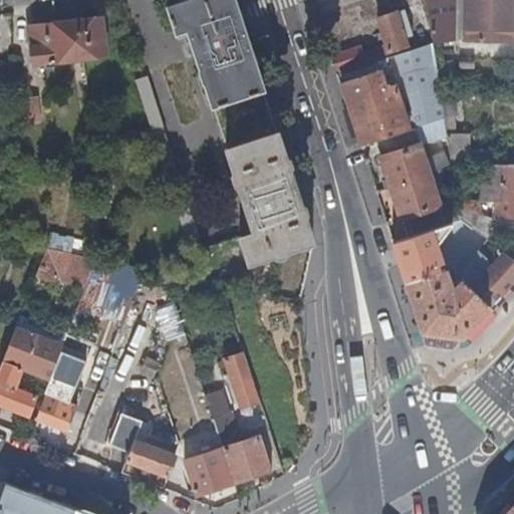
[(260,91),(230,0),(182,0),(152,10),(162,37),(183,31),(209,107),(260,91)]
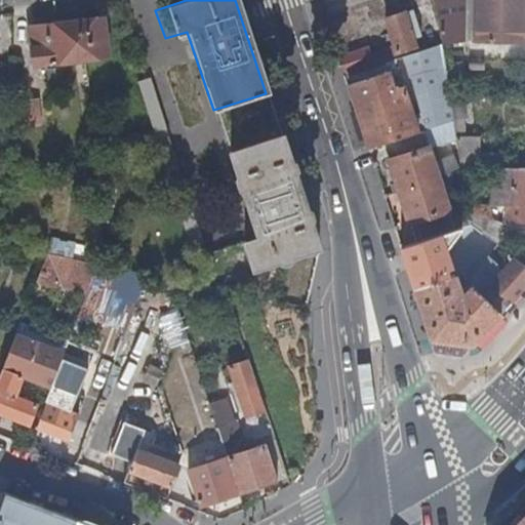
[(522,39),(522,0),(475,0),(476,38),(522,39)]
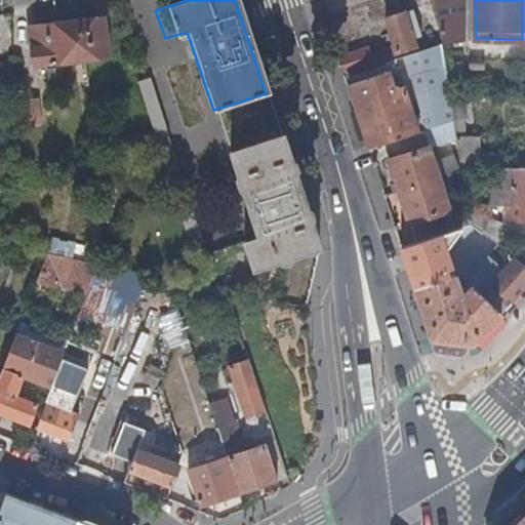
[(419,33),(411,9),(384,16),(396,51),(414,45),(411,36),(419,33)]
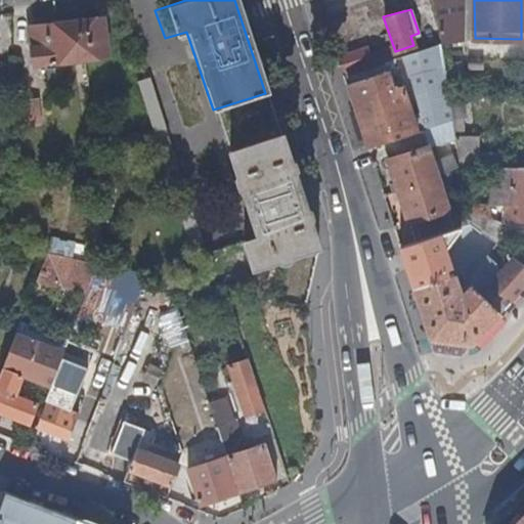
[(105,57),(99,19),(26,30),(31,68),(105,57)]
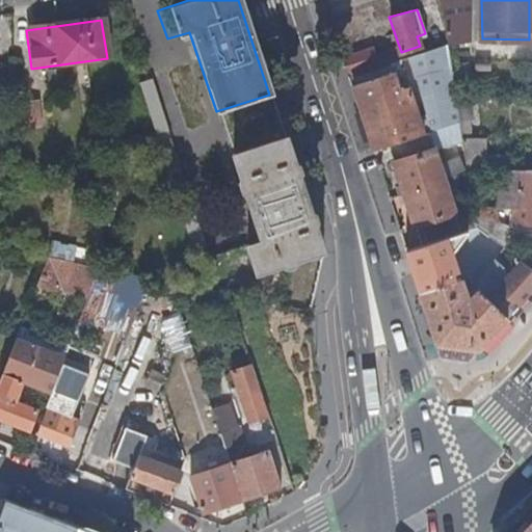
[(434,48),(447,44),(445,33),(431,37),(434,48)]
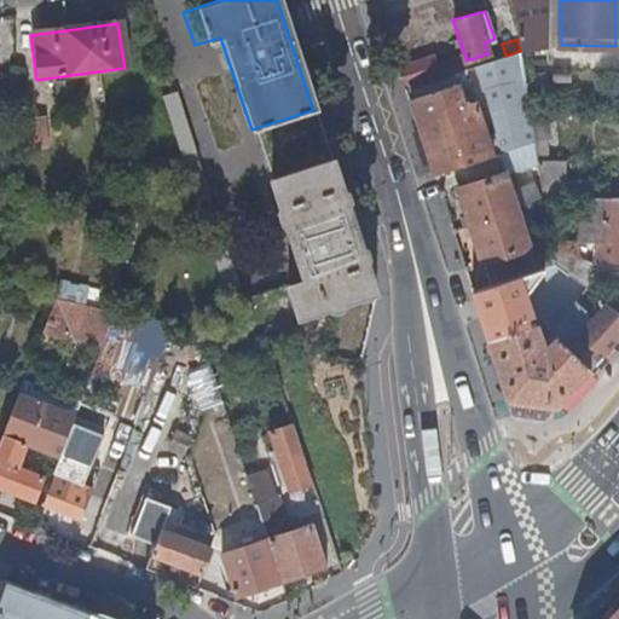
[(455,84),(408,99),(432,174),(450,168),(464,163),(462,156),(487,149),(490,156),(496,154),(534,142),(522,63),(520,51),(505,56),(462,69),(466,80),(473,100),(462,104),(455,84)]
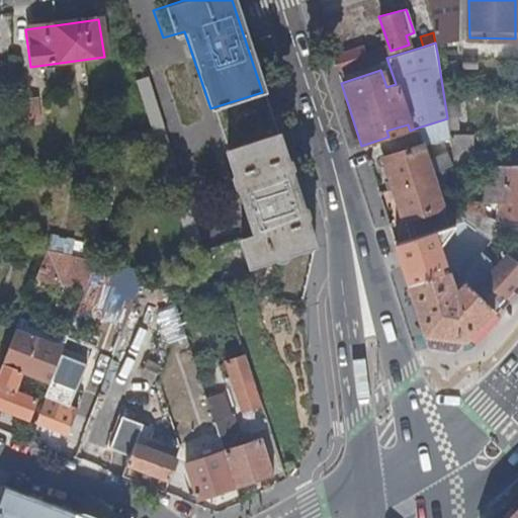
[(362,47),(332,57),(337,71),(367,61),(362,47)]
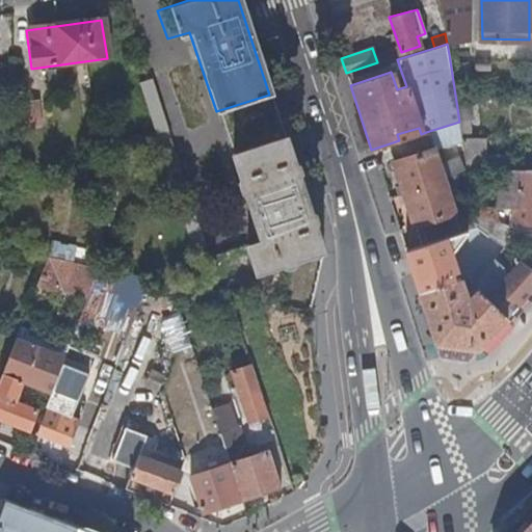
[(397,59),(347,76),(350,85),(391,72),(400,69),(397,59)]
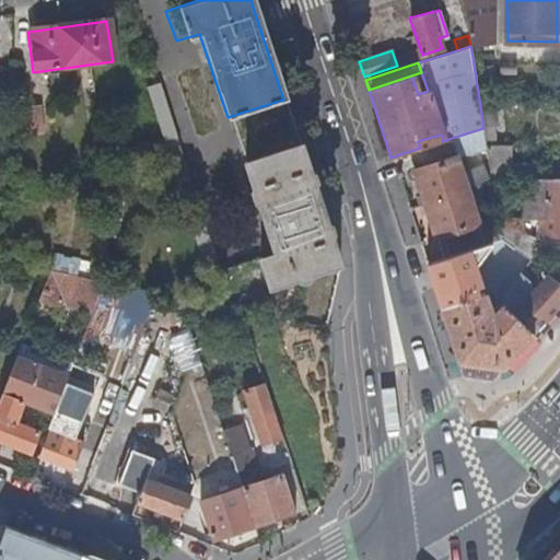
[(156,85),(144,89),(206,275),(219,270),(156,85)]
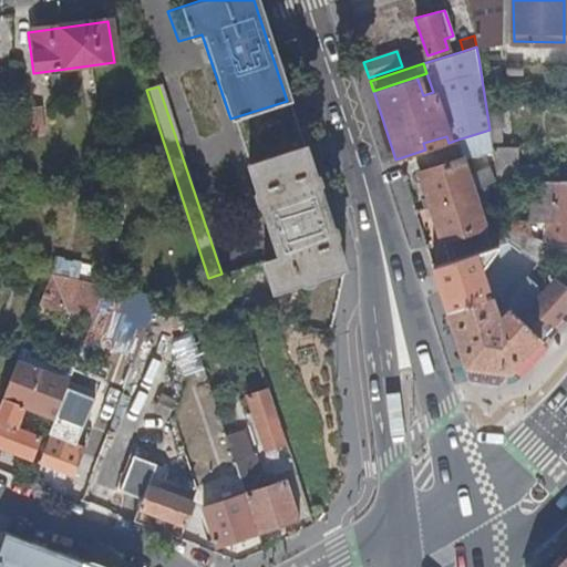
[(42,137),(38,109),(21,111),(23,138),(42,137)]
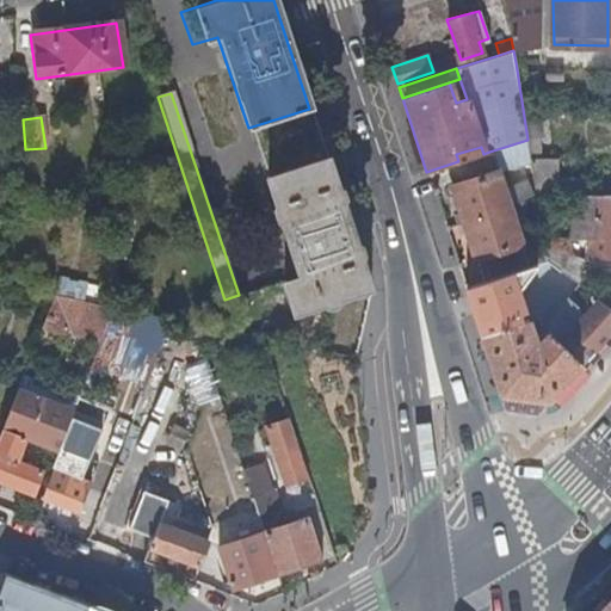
[(458,161),(444,166),(463,223),(508,208),(489,152),(483,154),(458,161)]
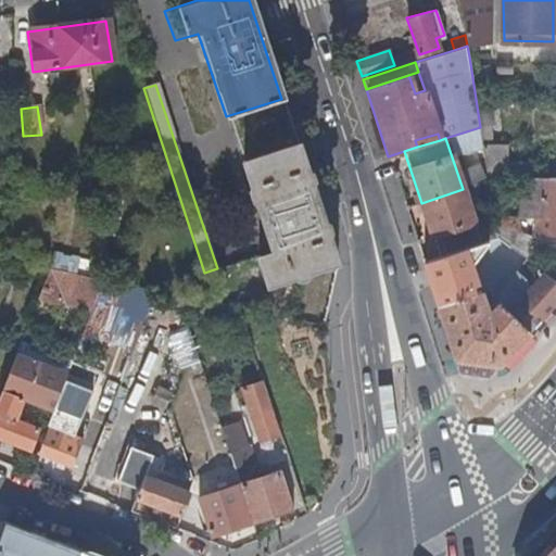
[(335,261),(295,141),(239,161),(269,250),(255,255),(265,283),(335,261)]
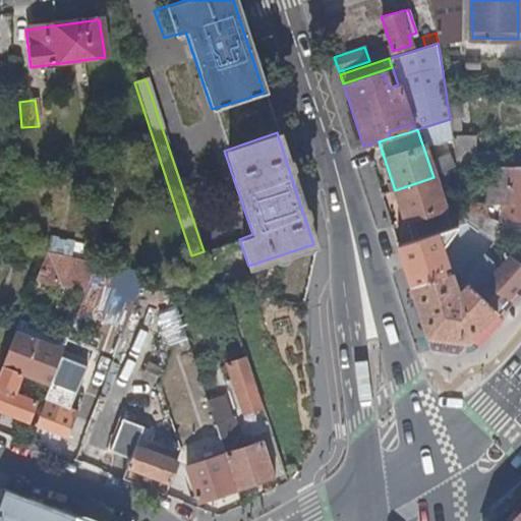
[(473,165),(475,136),(455,135),(453,163),(473,165)]
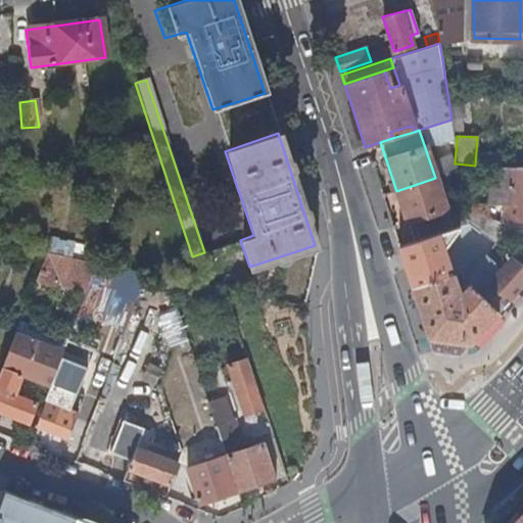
[(508,219),(522,219),(522,165),(492,165),(493,208),(508,209),(508,219)]
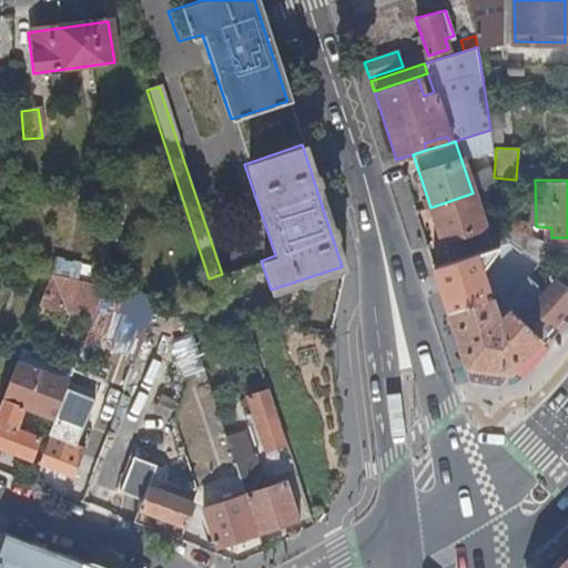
[(473,193),(430,208),(448,261),(487,249),(490,247),(473,193)]
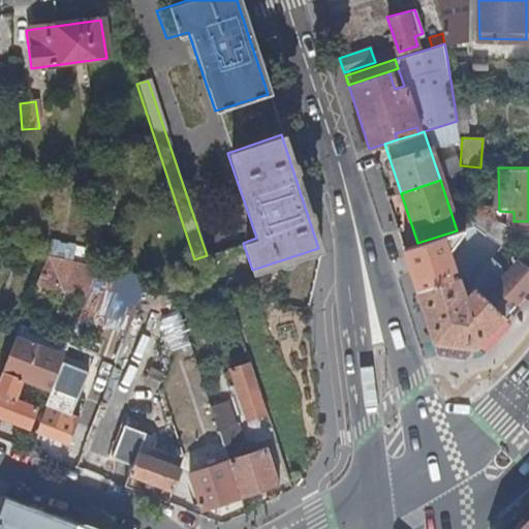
[(484,234),(499,245),(505,224),(470,213),(472,225),(484,234)]
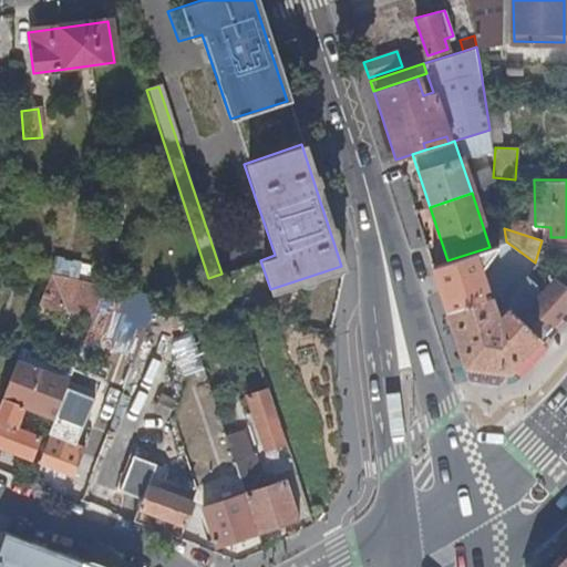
[(508,265),(518,250),(506,241),(490,247),(486,248),(508,265)]
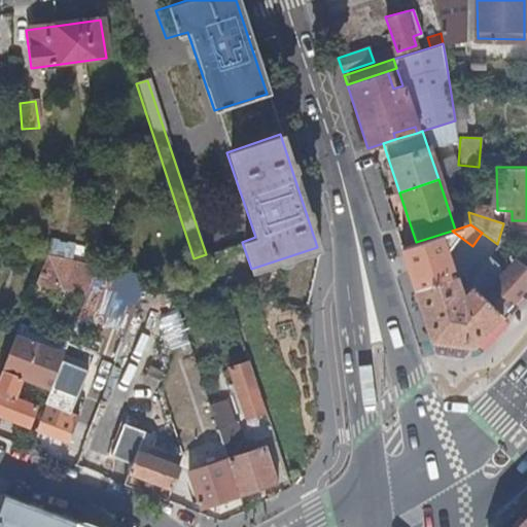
[(49,244),(48,257),(71,259),(72,246),(49,244)]
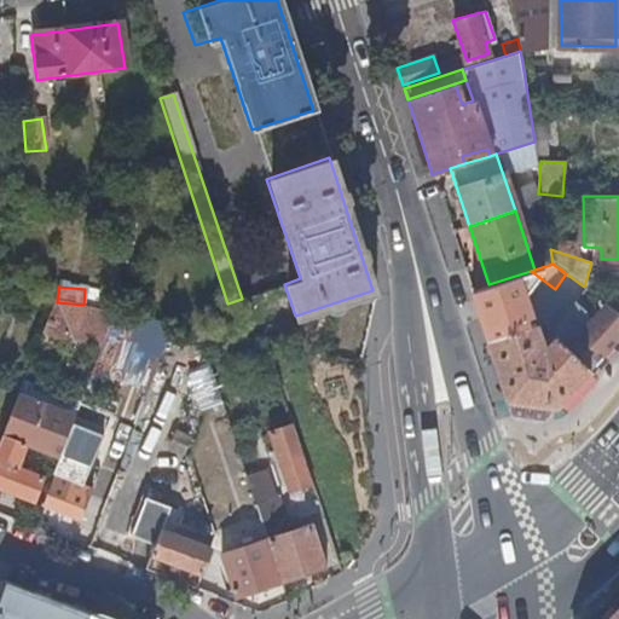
[(110,382),(150,392),(166,327),(121,316),(121,317),(50,300),(40,341),(99,357),(105,336),(120,340),(110,382)]
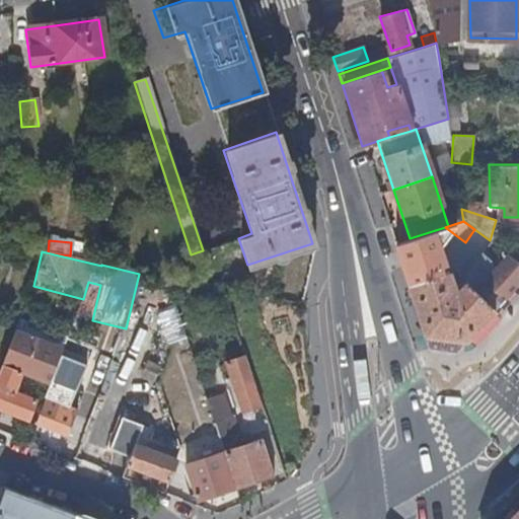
[(465,339),(494,308),(474,289),(465,281),(456,291),(454,289),(446,265),(439,267),(433,252),(401,264),(424,334),(465,339)]
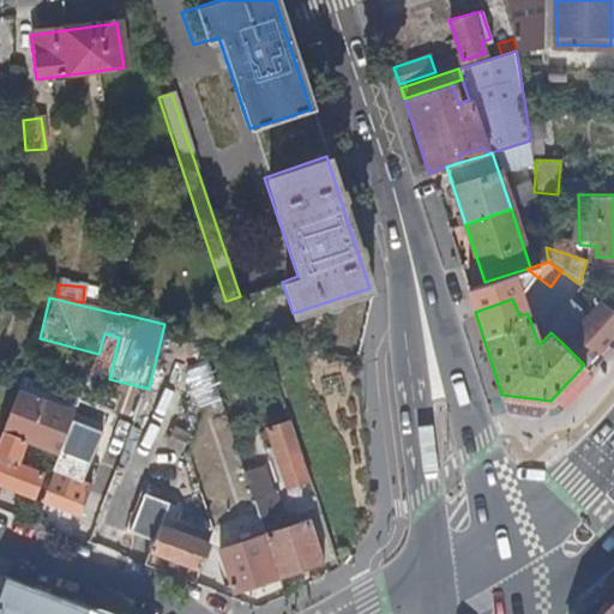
[(613,309),(601,300),(591,311),(613,327),(613,309)]
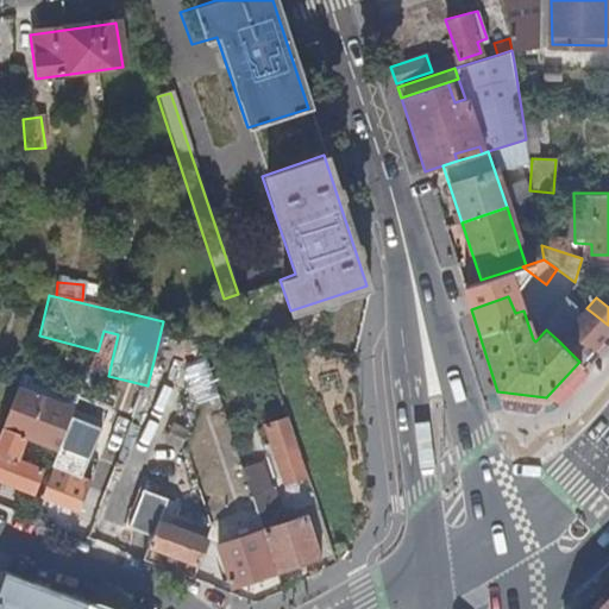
[(608,325),(586,308),(557,339),(579,362),(608,328),(608,325)]
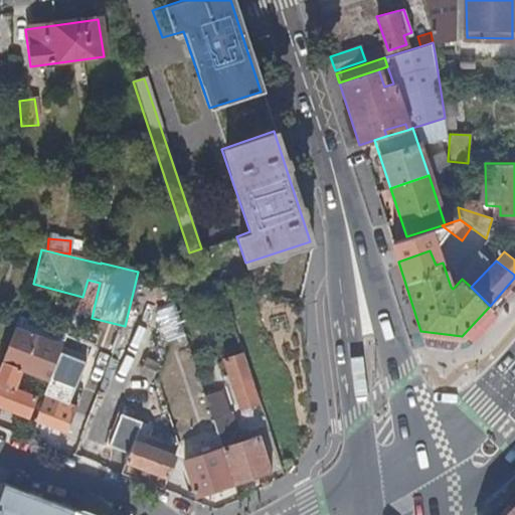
[(162,343),(184,335),(172,303),(151,311),(162,343)]
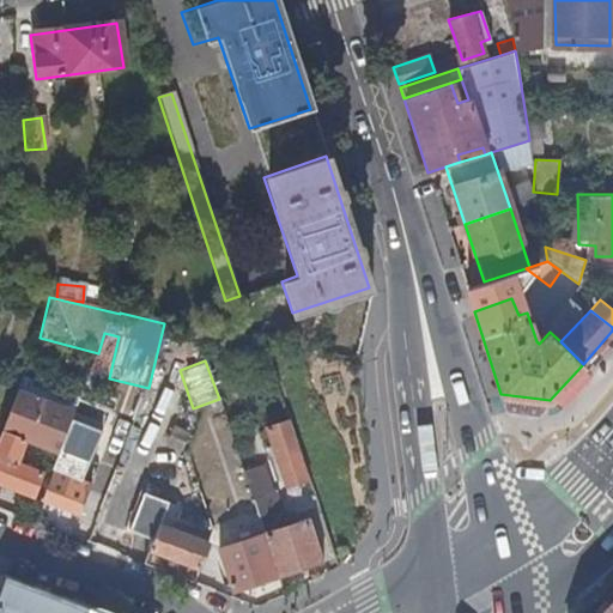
[(16,390),(2,430),(23,438),(55,451),(70,413),(16,390)]
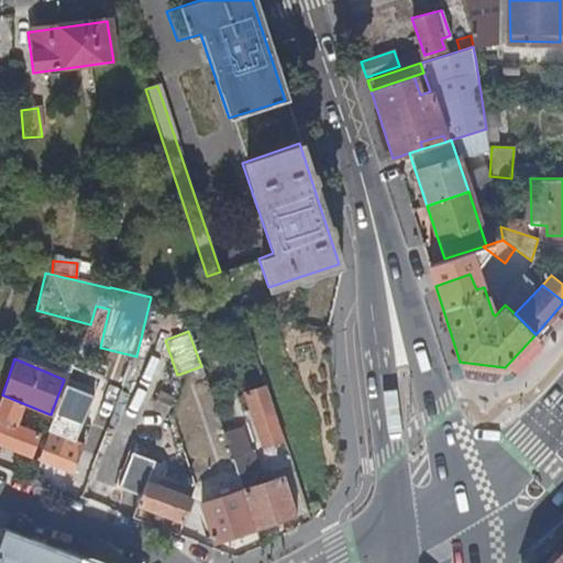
[(283,438),(265,386),(243,394),(262,444),(283,438)]
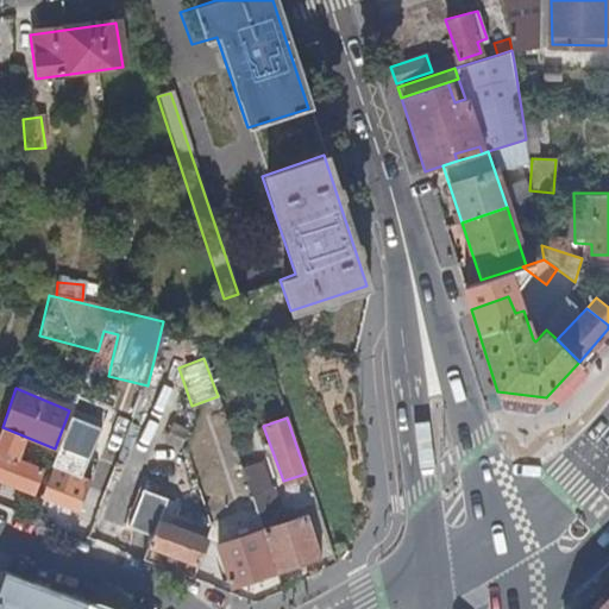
[(2,427),(0,432),(0,481),(30,494),(38,469),(14,459),(23,435),(2,427)]
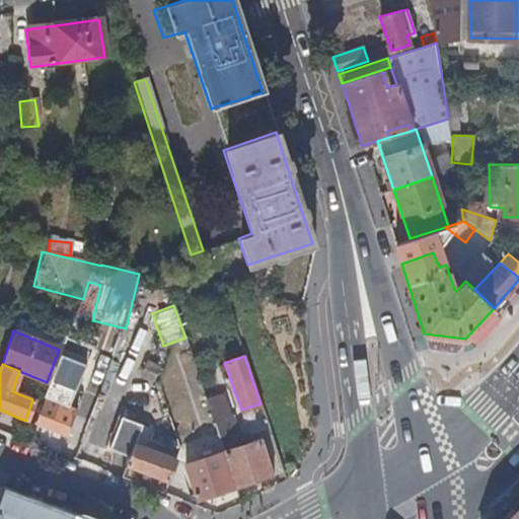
[(46,384),(31,423),(65,436),(71,417),(64,415),(66,406),(61,404),(65,391),(46,384)]
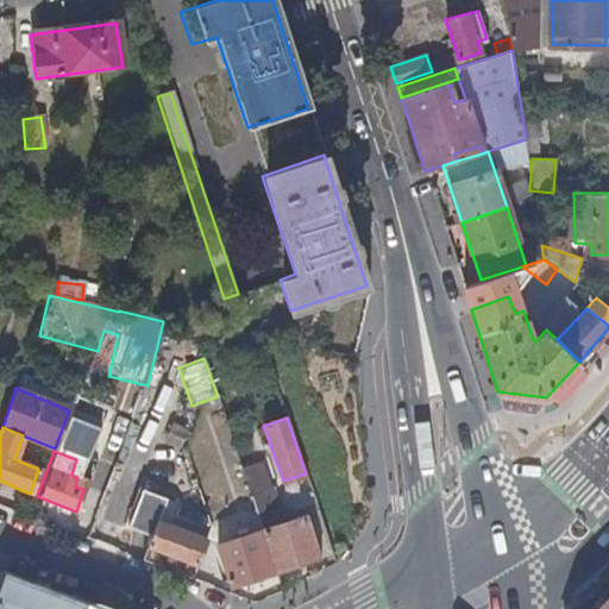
[(262,528),(275,569),(319,553),(306,515),(284,521),(272,487),(269,488),(261,459),(240,466),(262,528)]
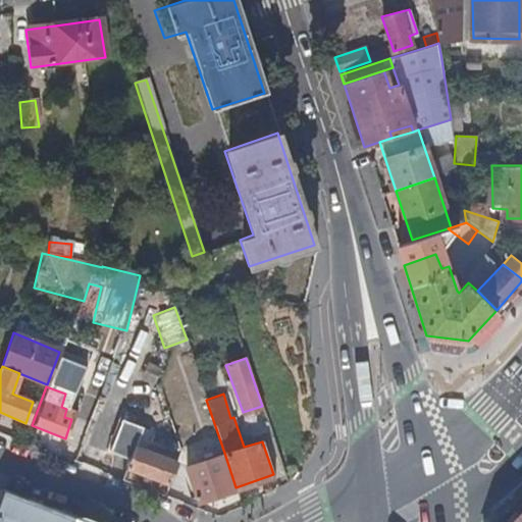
[(109,456),(166,476),(173,456),(167,454),(169,447),(146,438),(143,444),(134,439),(140,424),(122,418),(109,456)]
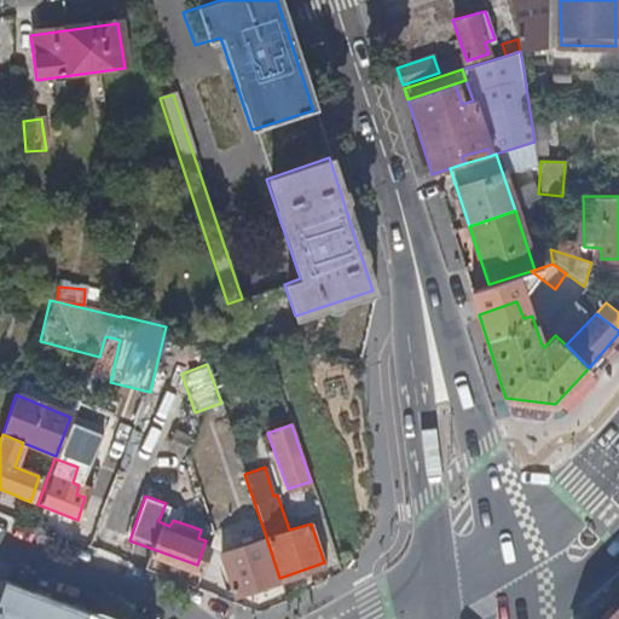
[(233,594),(279,578),(266,537),(220,553),(233,594)]
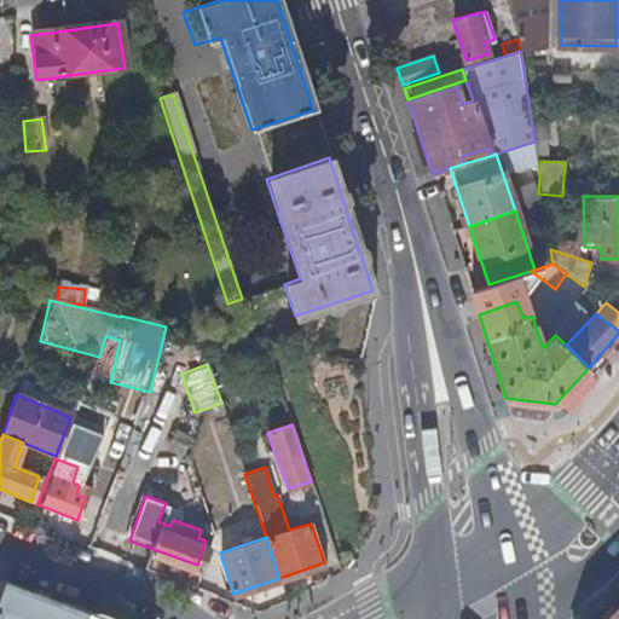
[(104,618),(5,582),(0,593),(0,618),(104,618)]
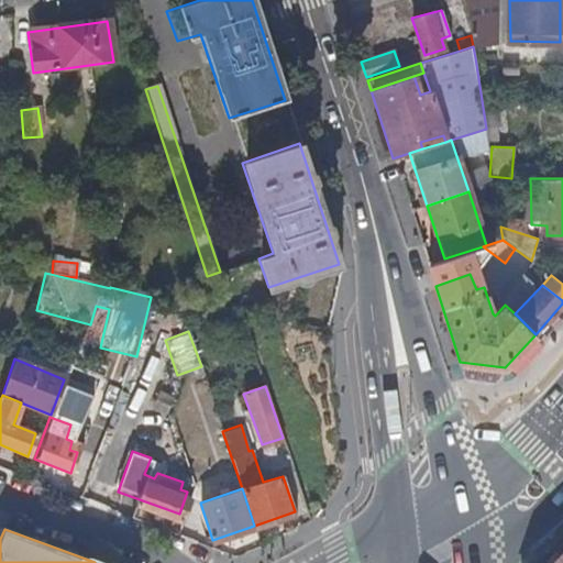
[(562,562),(562,548),(547,562),(562,562)]
